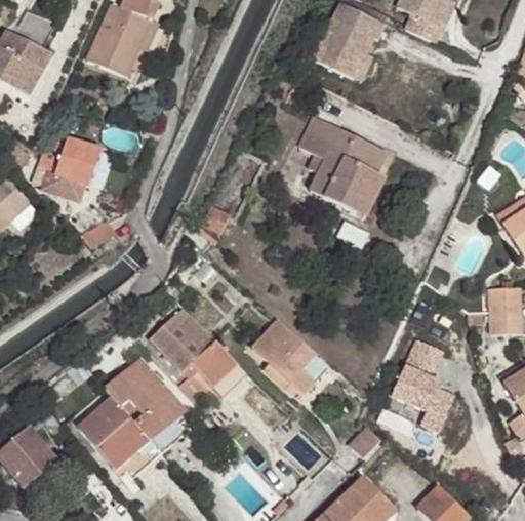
[(112,2),(86,58),(126,76),(140,45),(152,21),(159,4),(148,0),(123,0),(121,6),(112,2)]
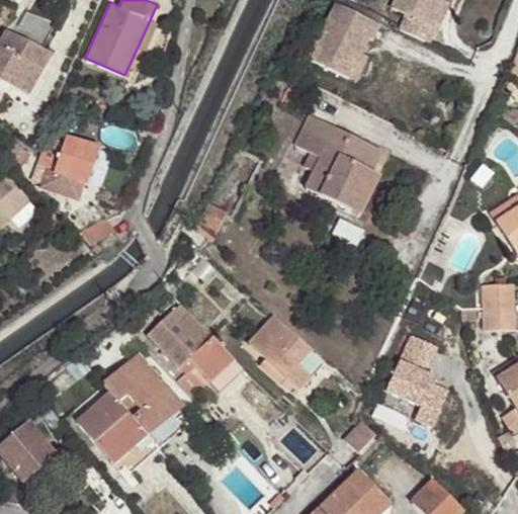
[(396,0),(393,6),(408,13),(402,27),(431,41),(438,26),(431,23),(442,0),(396,0)]
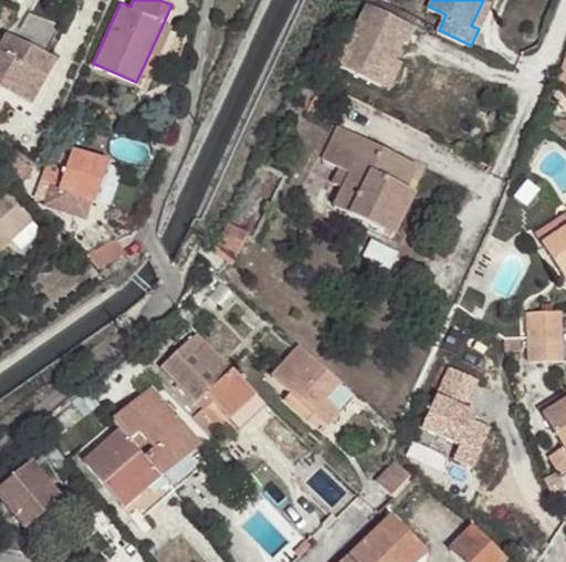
[(492,1),(490,0),(483,0),(471,25),(479,29),(492,1)]
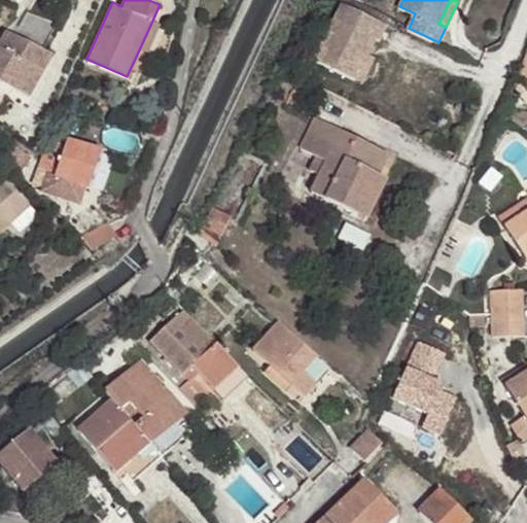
[(388,24),(343,2),(315,58),(356,79),(377,38),(380,39),(388,24)]
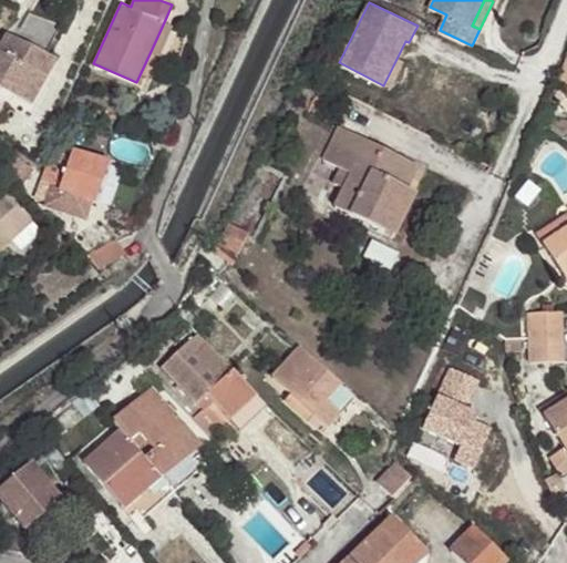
[(48,54),(64,24),(29,10),(14,36),(7,31),(0,43),(0,100),(8,104),(13,95),(31,104),(55,59),(48,54)]
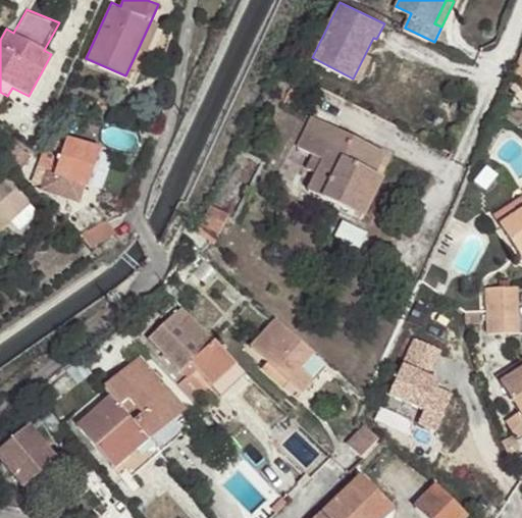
[(171,29),(151,20),(140,45),(148,49),(149,45),(164,51),(171,29)]
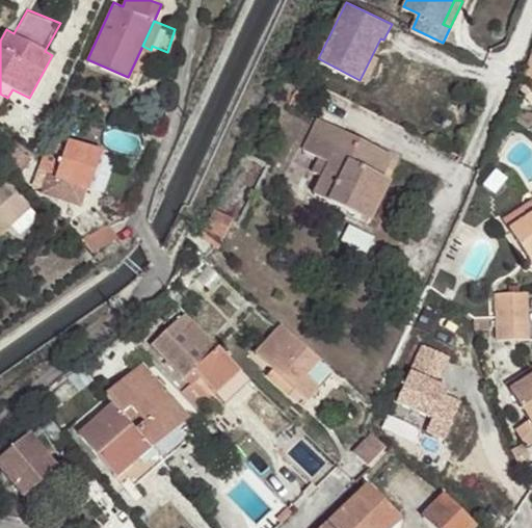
[(523,73),(529,81),(531,78),(531,67),(526,64),(523,73)]
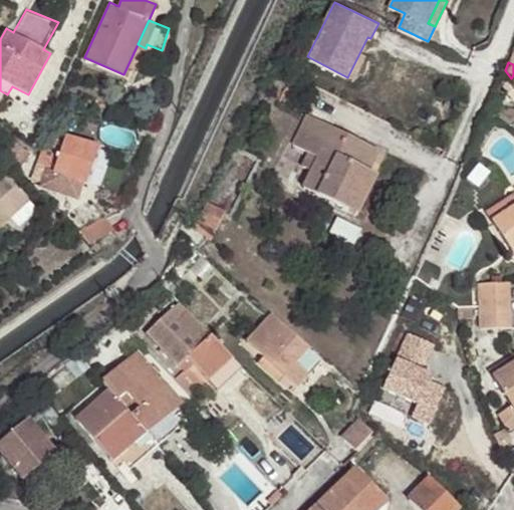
[(513,98),(513,97),(513,83),(511,78),(503,83),(513,98)]
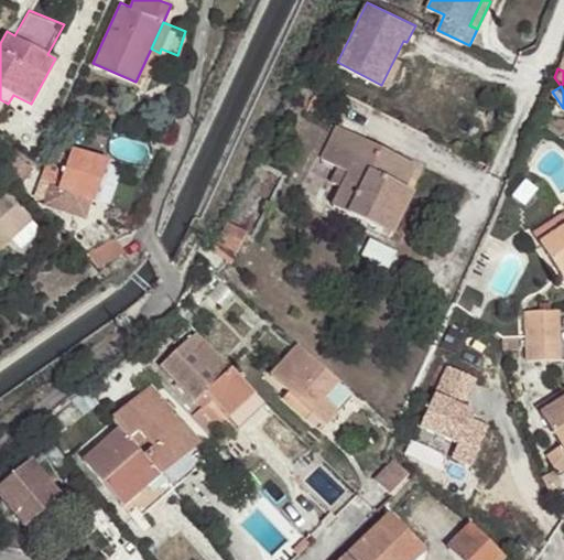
[(338,124),(322,155),(338,165),(349,170),(342,184),(333,203),(382,228),(404,185),(392,180),(403,158),(338,124)]
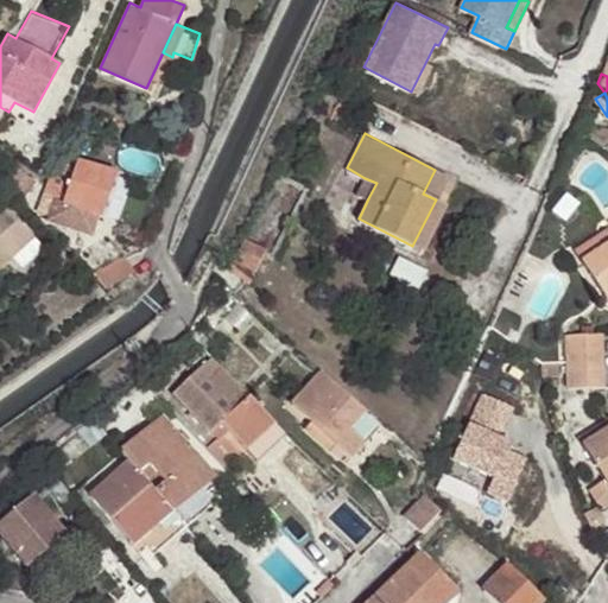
[(102,216),(118,172),(77,159),(76,164),(55,157),(38,205),(42,211),(50,214),(49,216),(90,232),(96,215),(102,216)]
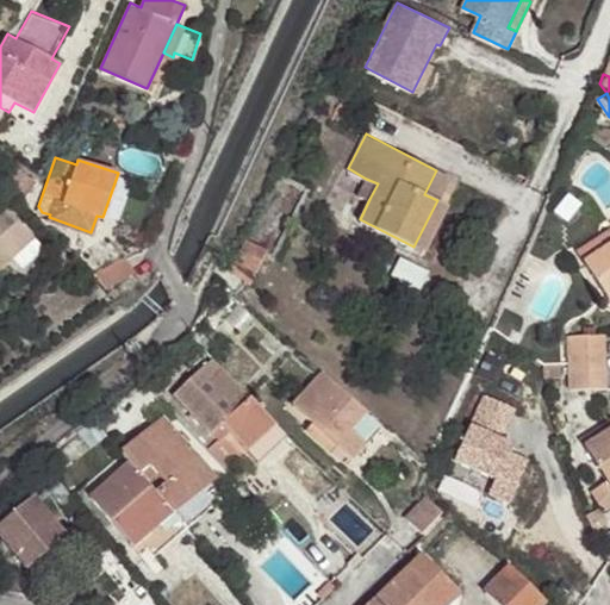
[(10,175),(25,186),(33,174),(18,163),(10,175)]
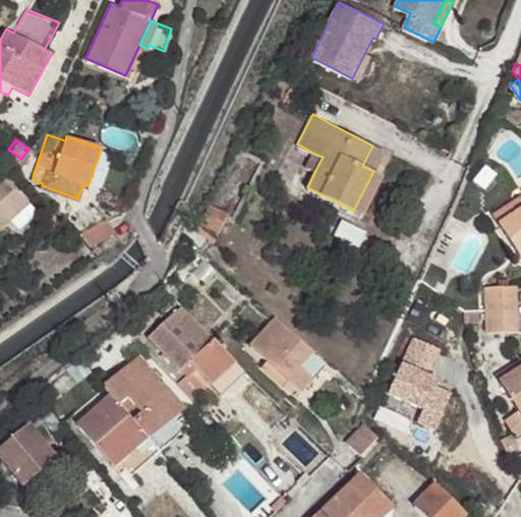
[(372,146),(362,166),(373,171),(384,152),(372,146)]
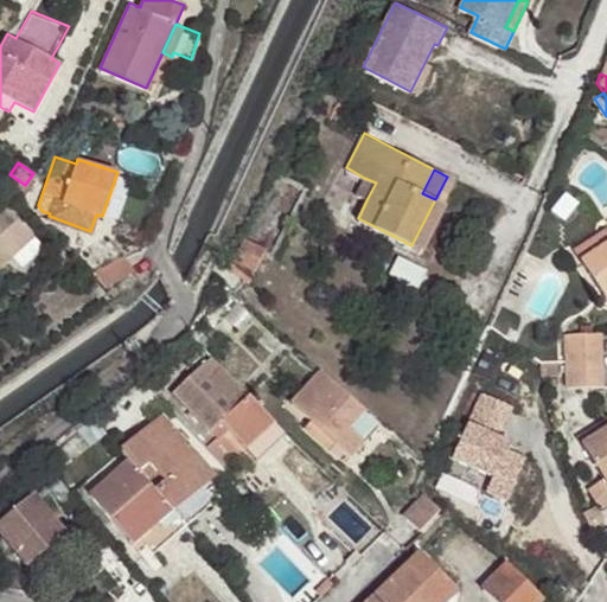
[(357,193),(368,198),(376,183),(364,178),(357,193)]
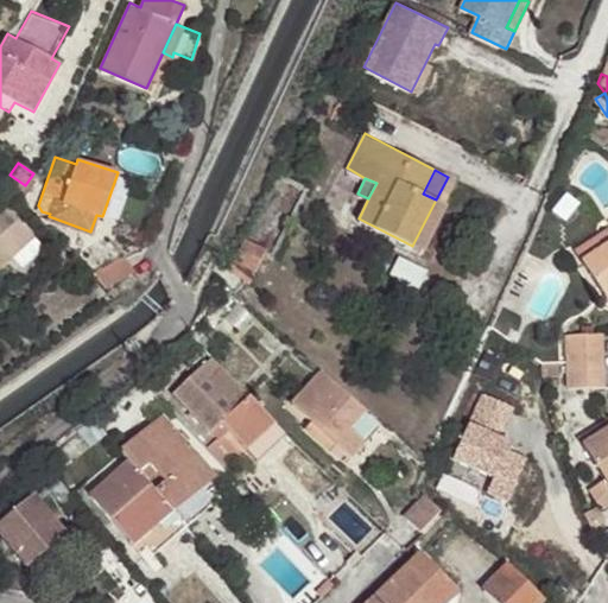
[(20,262),(42,242),(2,200),(0,201),(0,262),(12,253),(20,262)]
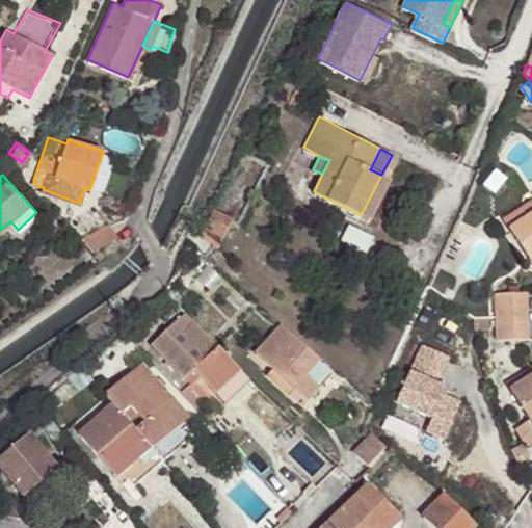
[(381,175),(361,215),(371,220),(391,180),(381,175)]
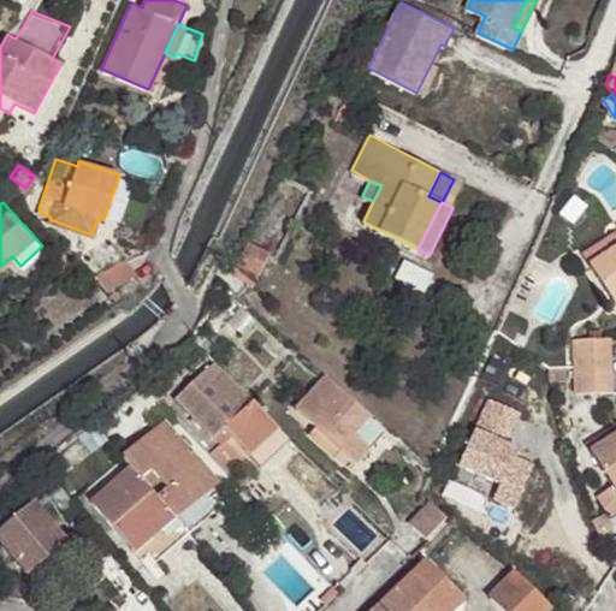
[(615,230),(582,251),(590,262),(615,245),(615,230)]
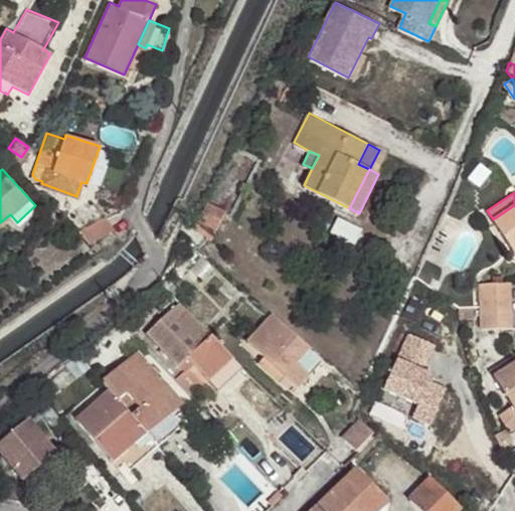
[(90,242),(114,227),(93,199),(64,216),(90,242)]
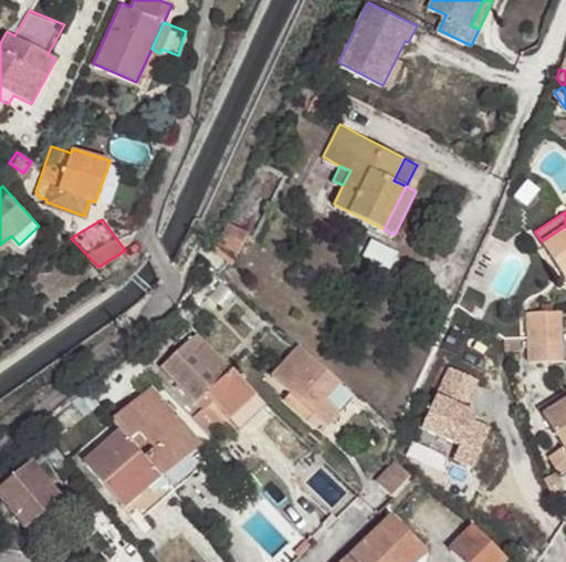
[(227,221),(218,239),(239,249),(248,231),(227,221)]
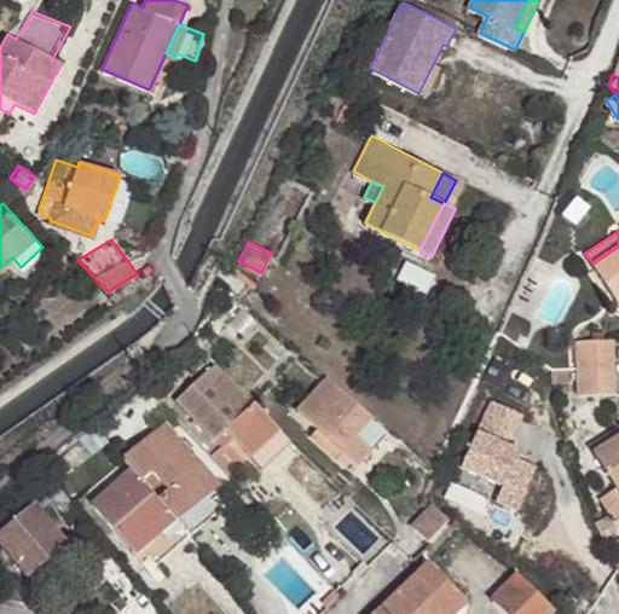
[(618,247),(593,264),(615,300),(618,297),(618,247)]
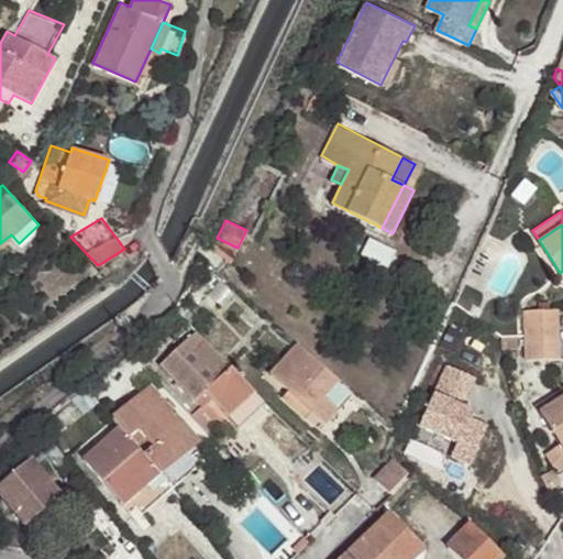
[(559,307),(526,308),(526,325),(559,324),(559,307)]
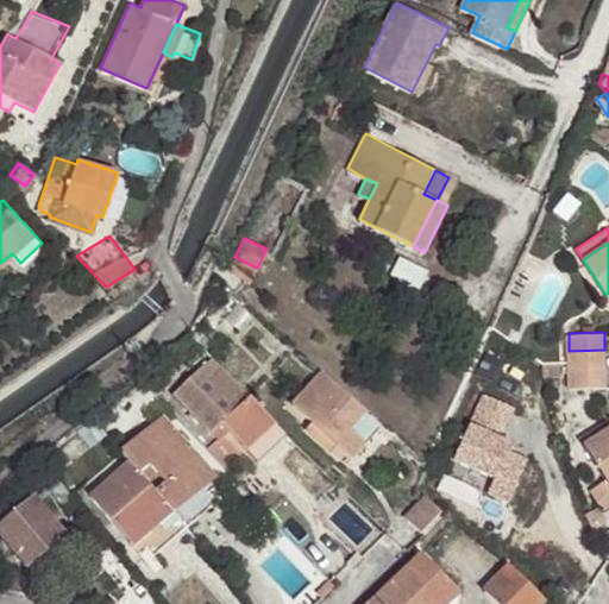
[(207,346),(167,384),(173,391),(214,353),(207,346)]
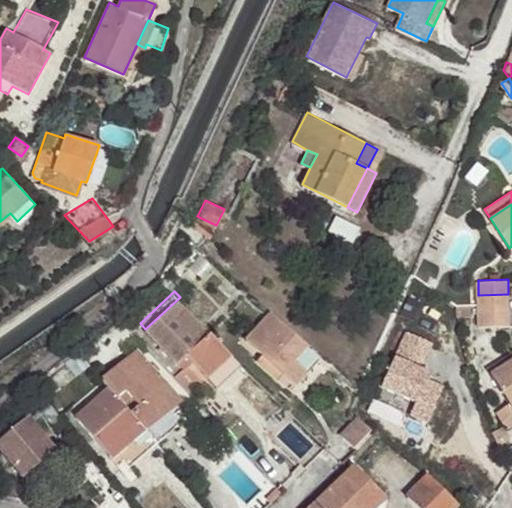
[(508,294),(478,295),(478,302),(478,310),(508,309),(508,294)]
